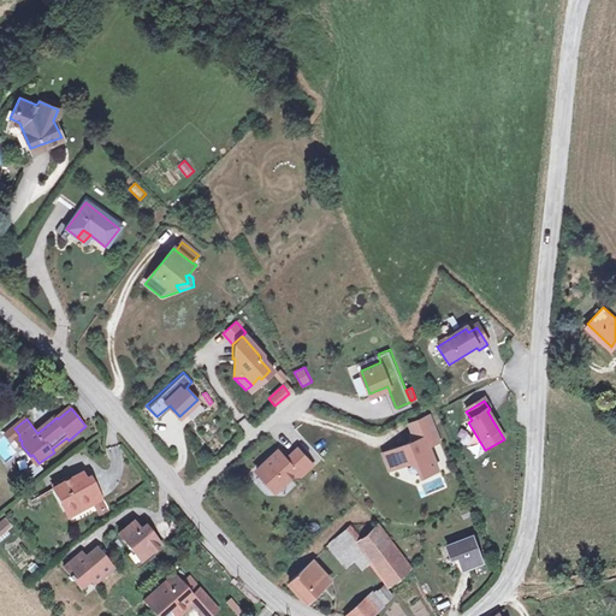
[(430,415),(412,422),(418,439),(397,446),(403,462),(408,460),(418,463),(421,474),(437,468),(428,445),(439,440),(430,415)]
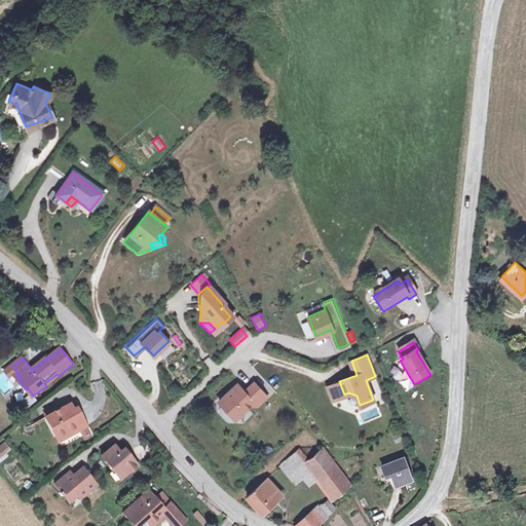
[(6,371),(7,373),(10,371),(11,373),(9,375),(10,377),(16,373),(16,371),(12,366),(6,371)]
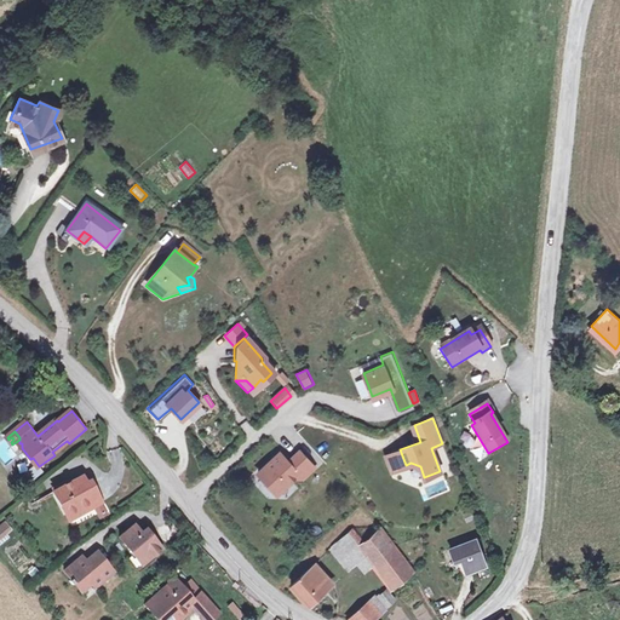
[(280,449),(258,469),(276,491),(298,471),(302,476),(314,465),(299,448),(291,455),(293,458),(290,461),(280,449)]
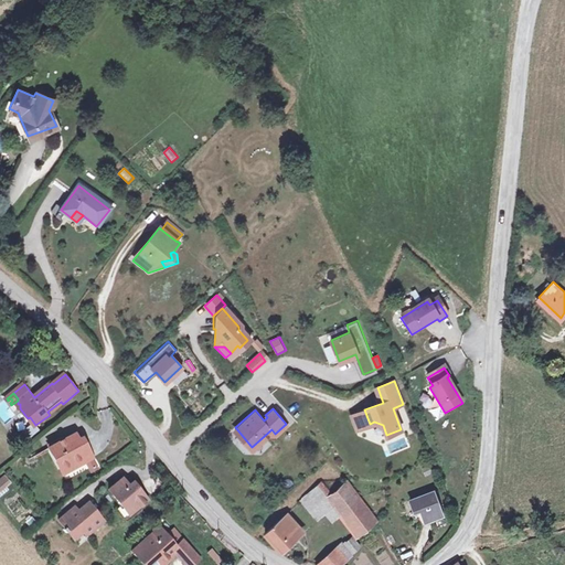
[(370,424),(364,409),(351,415),(356,429),(370,424)]
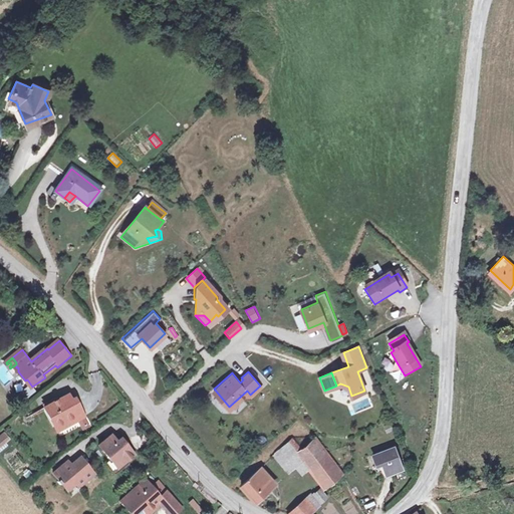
[(47,412),(56,429),(76,418),(79,423),(85,419),(88,418),(83,409),(79,411),(72,398),(47,412)]
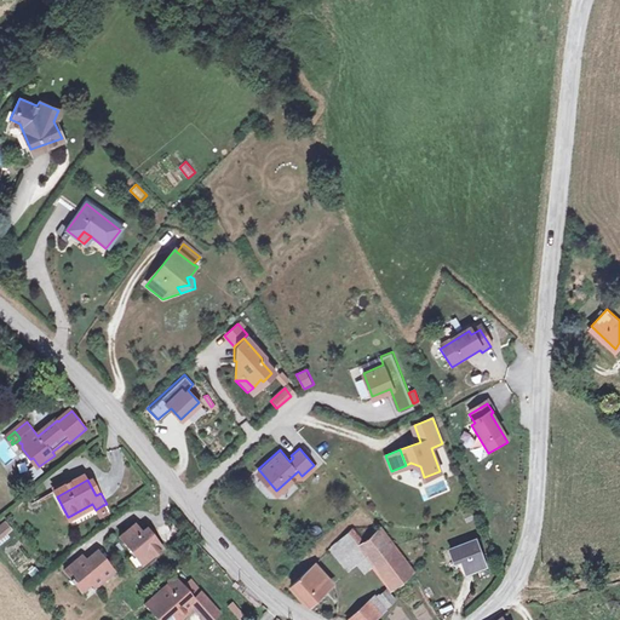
[(72,523),(96,510),(92,504),(68,517),(72,523)]
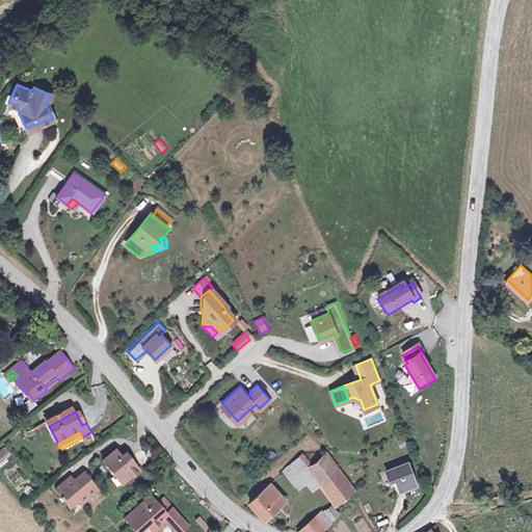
[(88,433),(82,437),(86,446),(92,442),(88,433)]
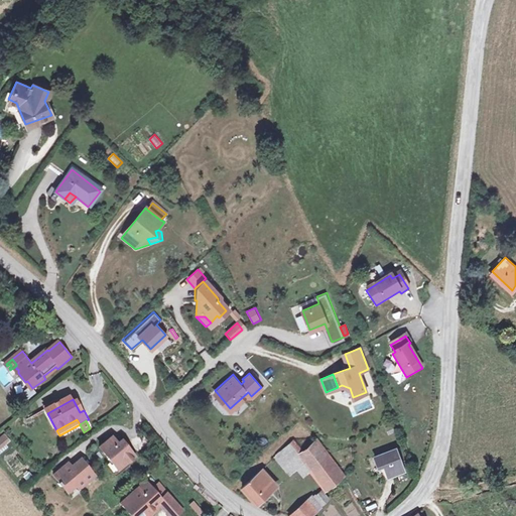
[(0,449),(8,443),(3,437),(0,439),(0,449)]
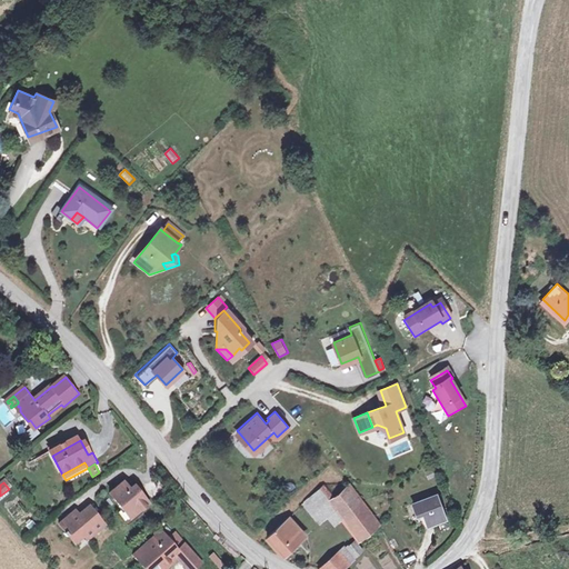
[(123,486),(110,497),(122,512),(126,509),(133,519),(149,507),(135,489),(130,493),(123,486)]
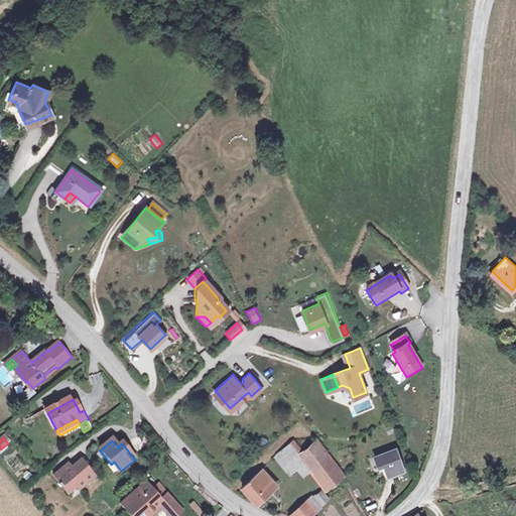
[(292,445),(307,465),(325,490),(327,492),(347,478),(318,440),(303,452),(296,442),(292,445)]
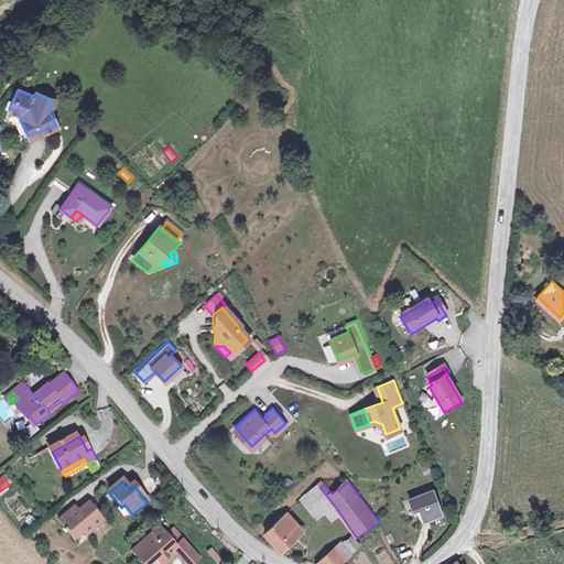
[(310,495),(325,516),(336,508),(320,487),(310,495)]
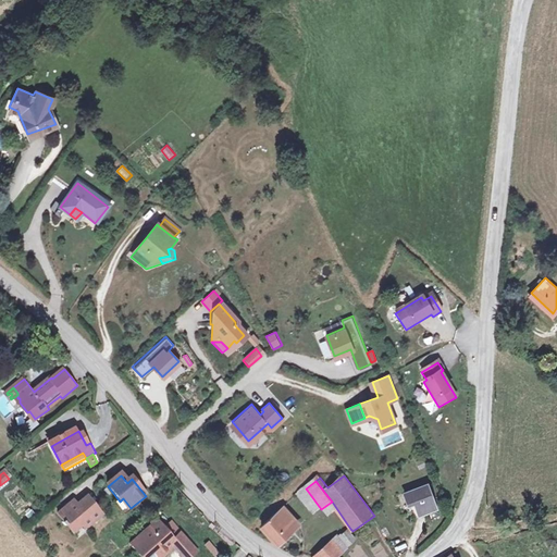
[(429,484),(406,493),(410,504),(416,500),(421,516),(437,510),(429,484)]
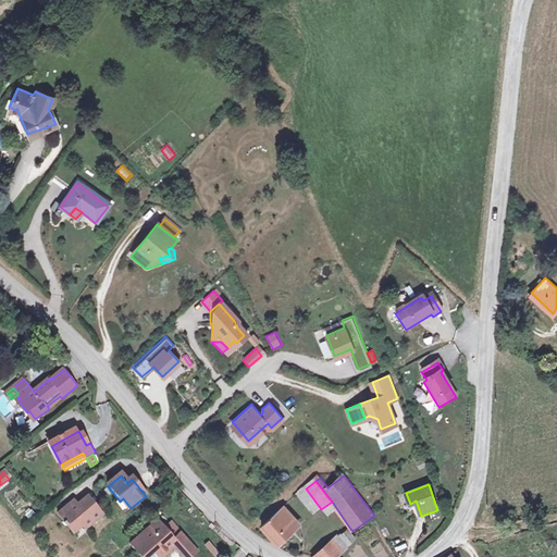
[(312,516),(321,509),(306,489),(296,496),(312,516)]
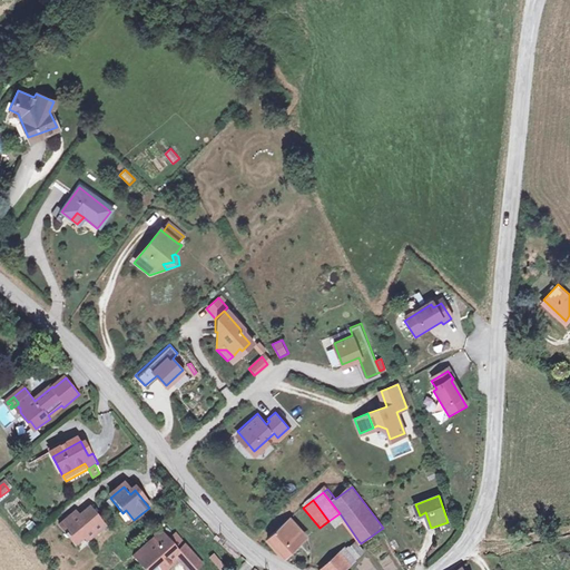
[(126,510),(123,513),(130,523),(134,520),(126,510)]
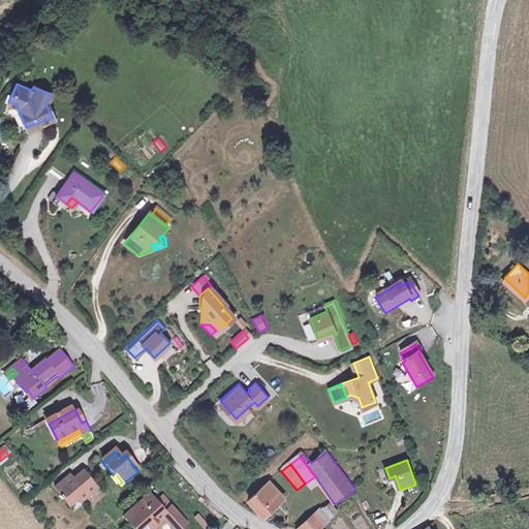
[(70,478),(56,491),(61,498),(59,499),(62,502),(64,501),(69,507),(78,501),(82,505),(97,491),(84,474),(73,483),(70,478)]
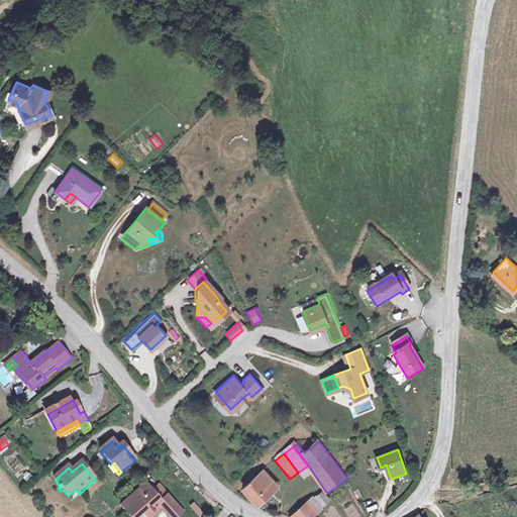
[(261,467),(241,481),(259,502),(277,487),(261,467)]
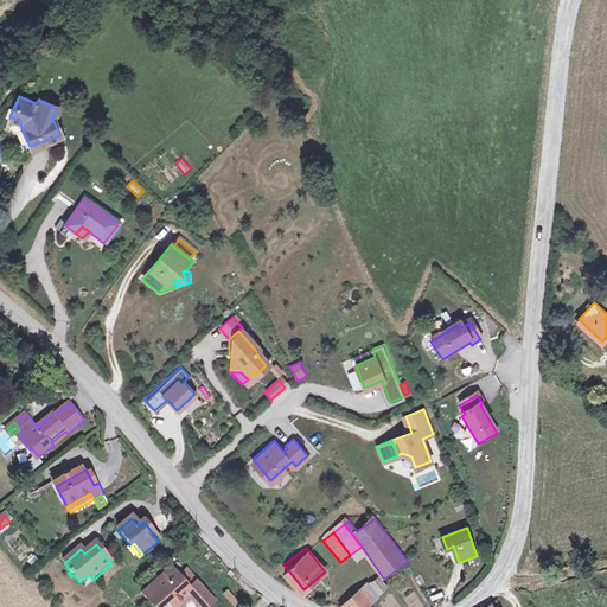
[(192,590),(173,570),(146,594),(157,606),(166,599),(172,606),(180,606),(192,598),(195,596),(204,606),(209,606),(216,601),(200,583),(192,590)]
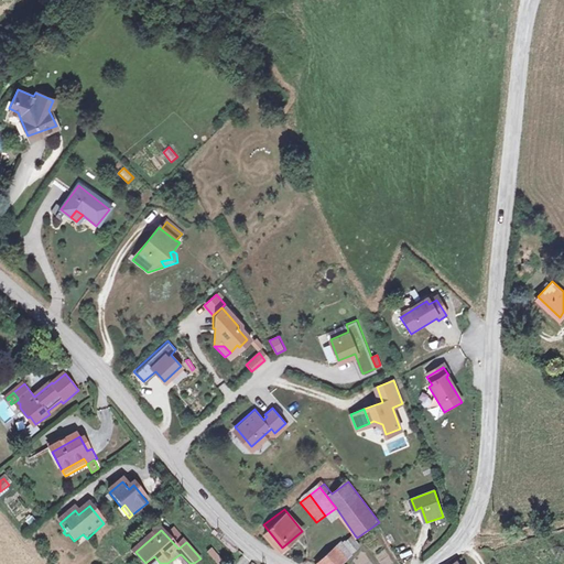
[(348,548),(345,542),(320,563),(349,563),(364,552),(356,542),(348,548)]
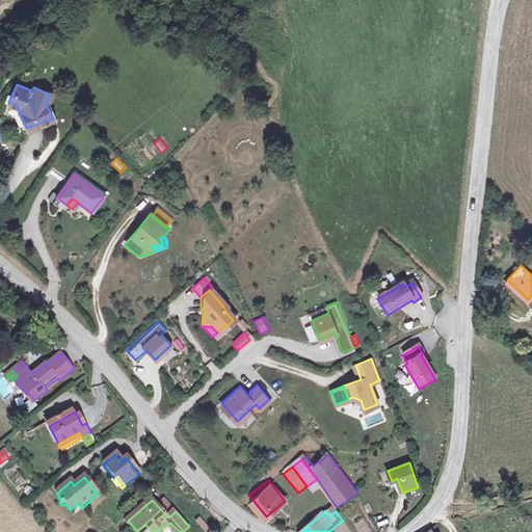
[(205,531),(206,531),(210,528),(200,516),(194,521),(205,531)]
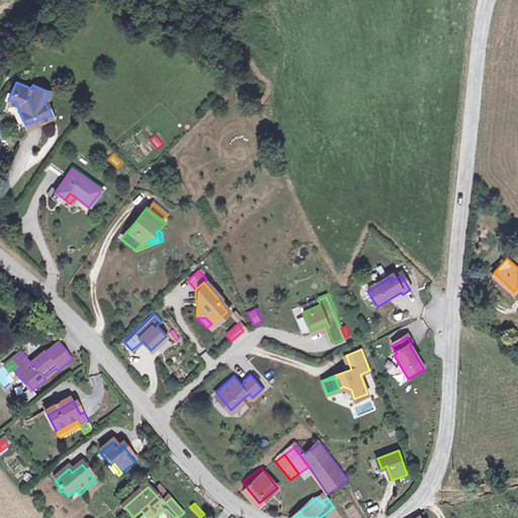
[(174,517),(166,509),(164,510),(171,517),(174,517)]
